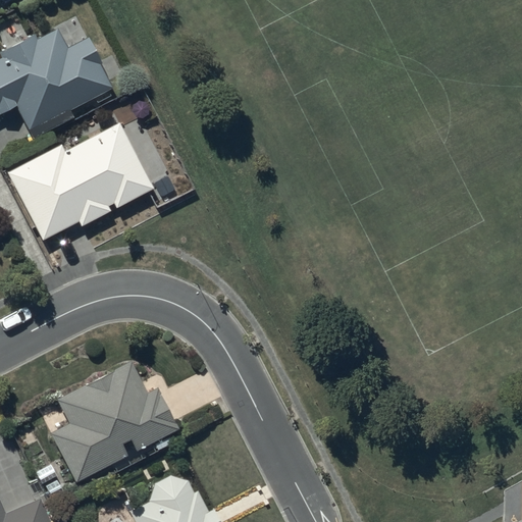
[(0,114),(15,106),(32,139),(72,118),(68,111),(113,89),(88,38),(66,49),(56,29),(35,40),(34,37),(0,53),(0,114)]
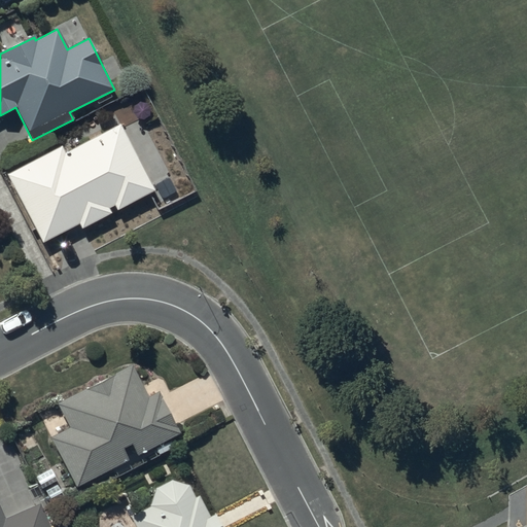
[(62,146),(5,174),(41,244),(78,224),(81,230),(111,214),(109,209),(113,207),(115,211),(153,192),(119,125),(64,152),(62,146)]
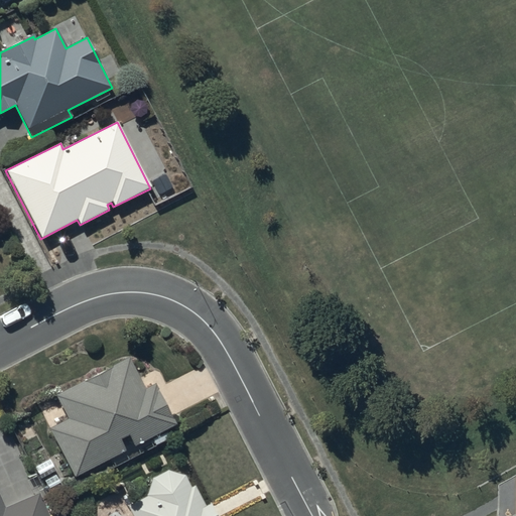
[(129,358),(55,395),(68,420),(49,430),(74,478),(126,452),(120,439),(128,435),(134,447),(175,426),(154,384),(144,389),(129,358)]
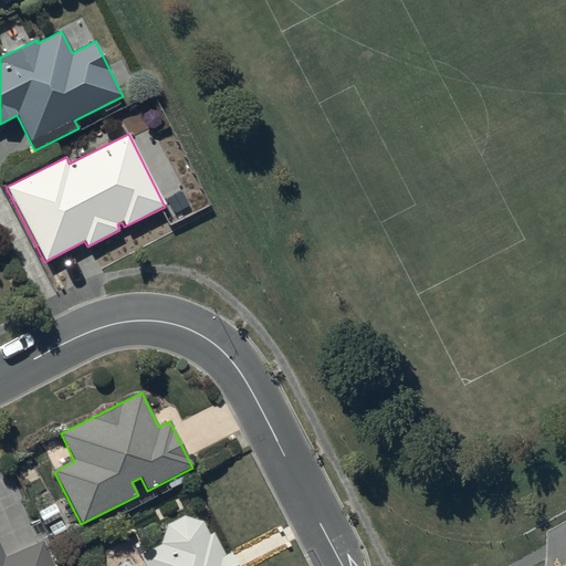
[(160,545),(139,556),(144,565),(240,565),(233,552),(224,555),(213,533),(209,535),(205,525),(203,524),(202,523),(201,522),(199,521),(198,520),(196,519),(195,519),(192,517),(191,517),(189,517),(187,517),(186,517),(184,517),(181,517),(180,517),(178,519),(177,519),(175,520),(174,521),(171,522),(170,523),(169,524),(167,525),(166,526),(165,527),(165,530),(164,531),(163,533),(161,534),(161,536),(161,538),(160,540),(160,542),(160,543),(160,545)]
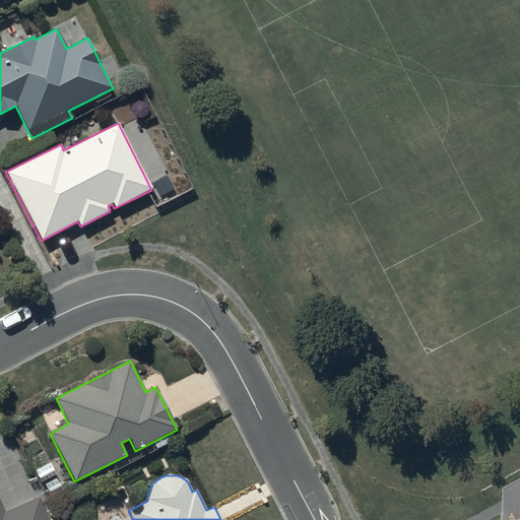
[(0,519),(50,519),(41,497),(4,512),(0,502),(0,519)]
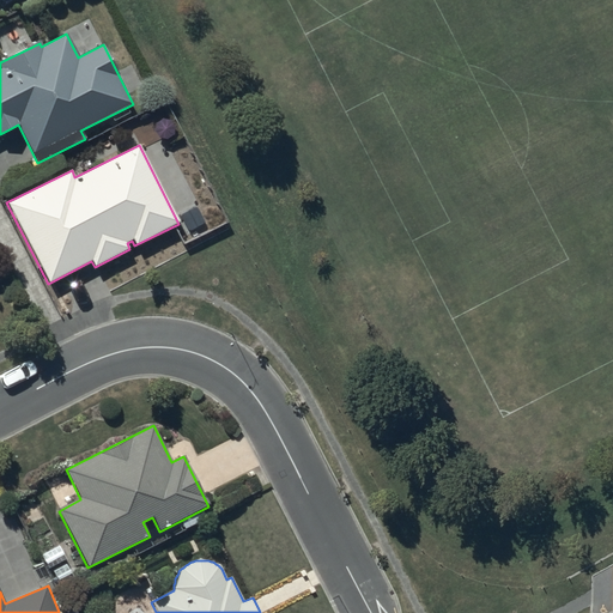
All buildings are outlined.
